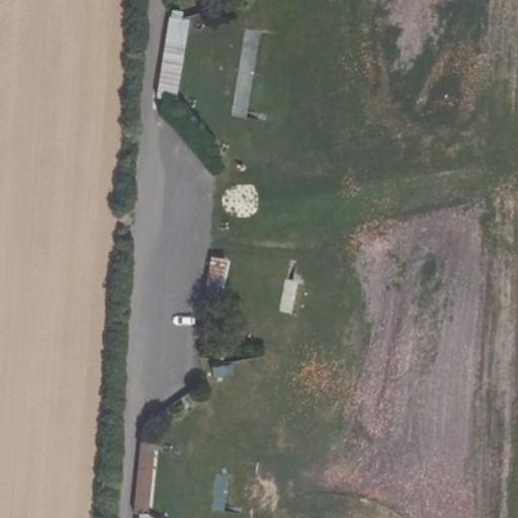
[(250,117),(258,30),(243,29),(235,115),(250,117)]
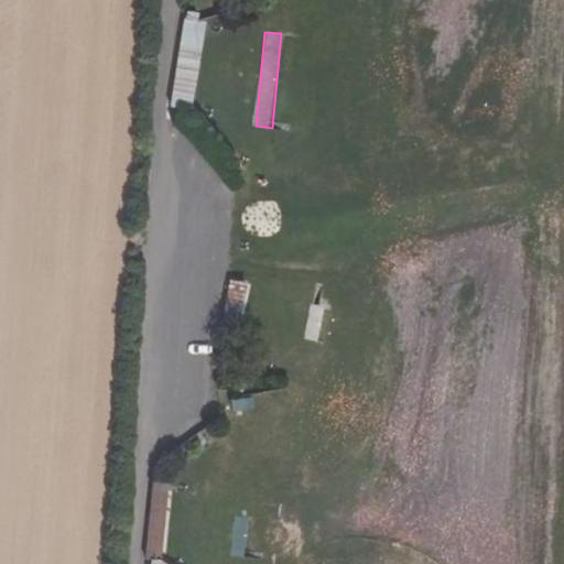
[(224,280),(223,314),(246,314),(247,281),(224,280)]
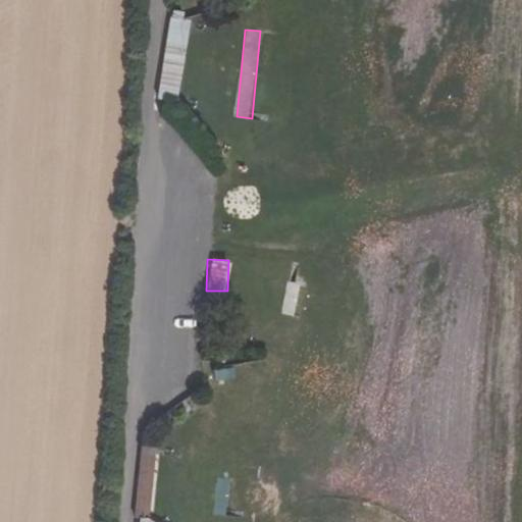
[(295,315),(301,283),(286,280),(280,313),(295,315)]
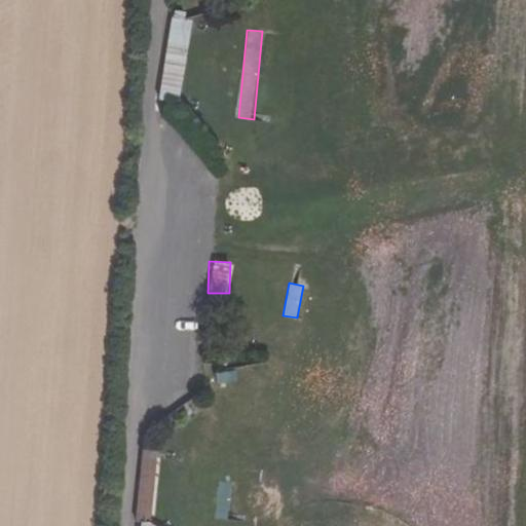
[(147,525),(153,456),(144,455),(139,522),(147,525)]
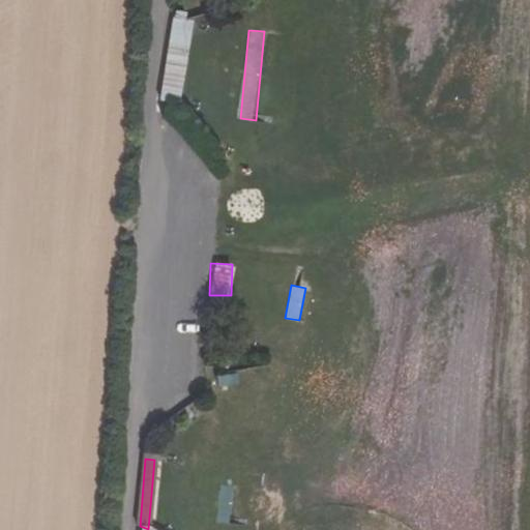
[(217,523),(231,523),(233,486),(218,484),(217,523)]
